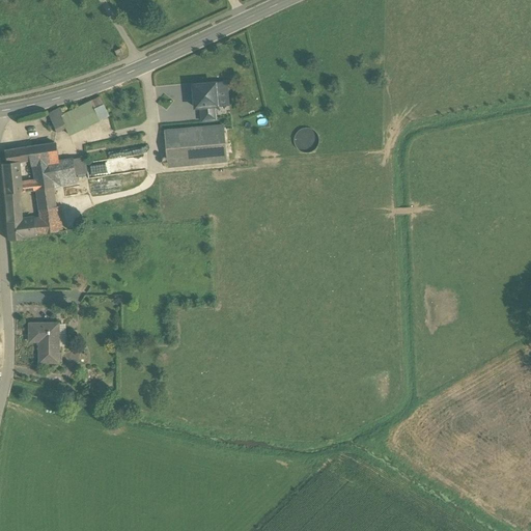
[(216,84),(194,86),(196,108),(201,108),(215,106),(218,106),(216,84)]
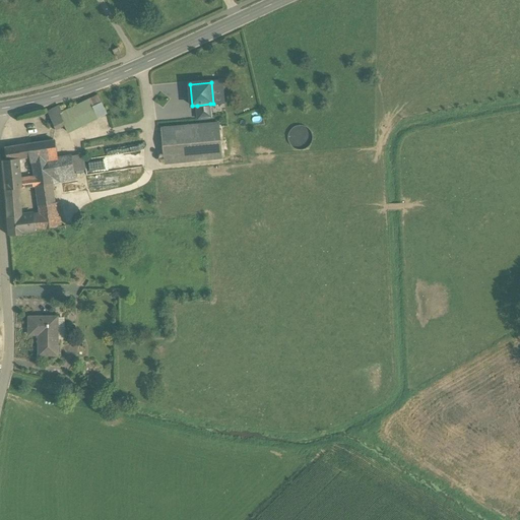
[(62,113),(60,114),(65,125),(64,125),(67,132),(107,114),(99,95),(62,113)]
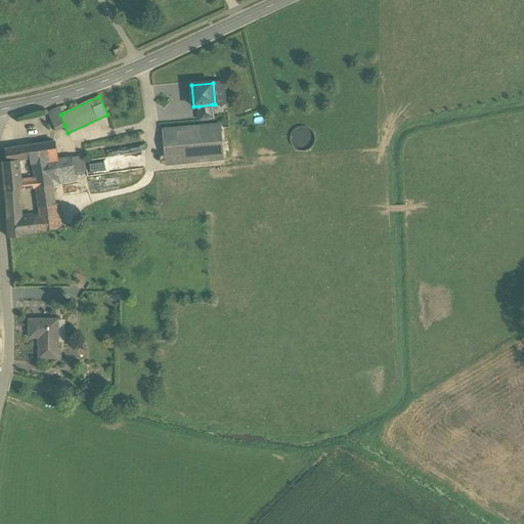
[(212,104),(199,106),(200,120),(213,119),(212,104)]
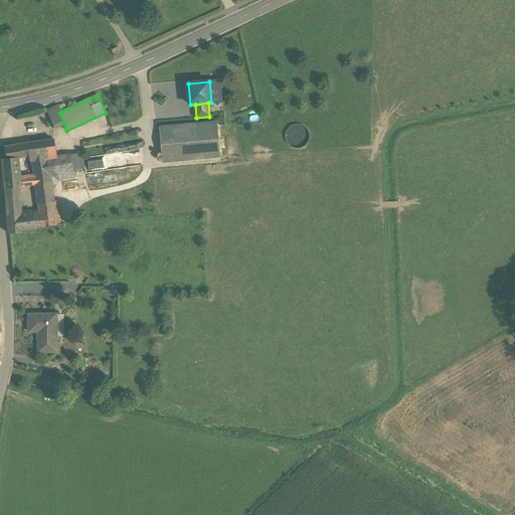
[(59,106),(47,111),(55,129),(63,124),(64,124),(59,113),(61,112),(59,106)]
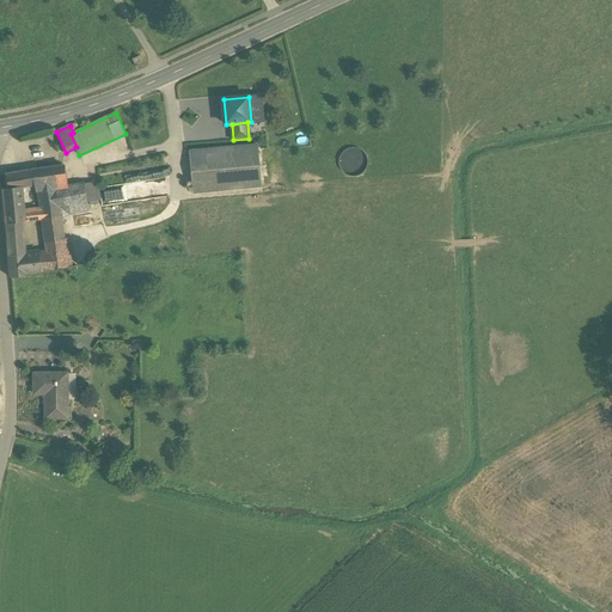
[(258,145),(190,152),(195,193),(262,187),(258,145)]
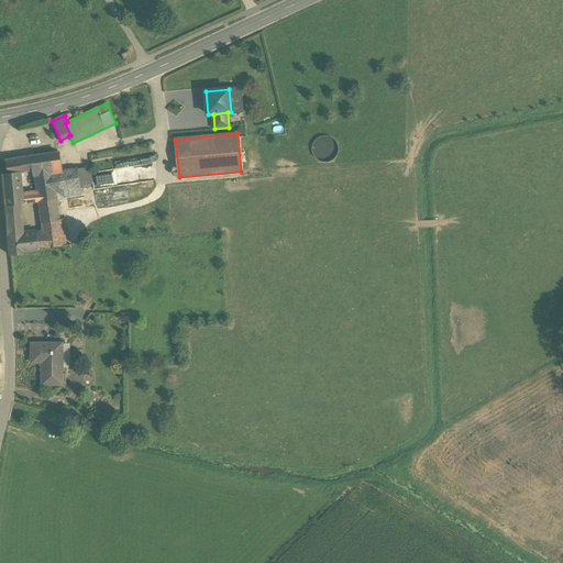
[(338,154),(339,150),(338,144),(334,140),(330,138),(326,136),(320,138),(316,140),(313,144),(312,150),(313,154),(317,158),(320,162),(326,163),(331,162),(334,158),(338,154)]
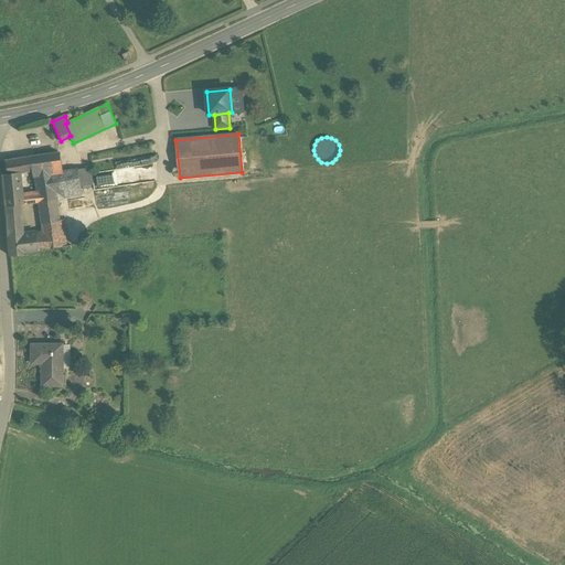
[(78,170),(63,172),(61,153),(50,156),(57,200),(57,199),(82,195),(81,187),(78,170)]
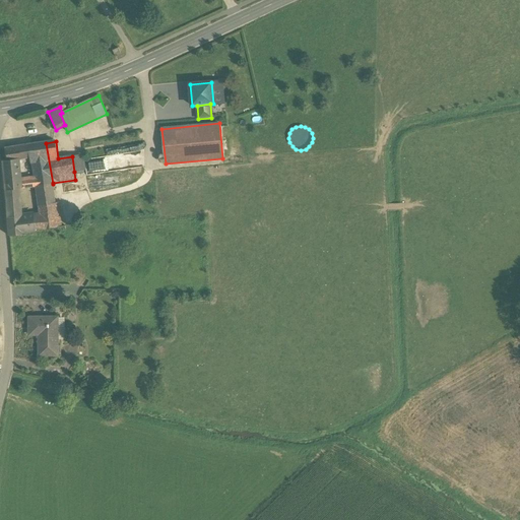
[(46,143),(28,145),(30,156),(31,156),(36,179),(36,178),(37,186),(53,184),(46,143)]
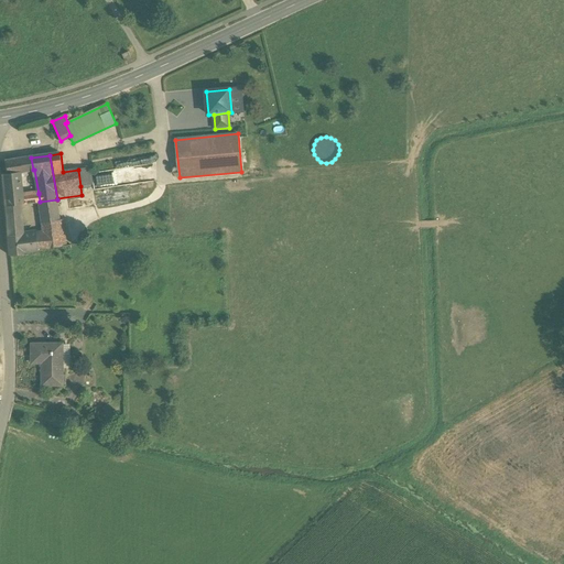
[(31,158),(3,162),(6,174),(19,172),(33,170),(31,158)]
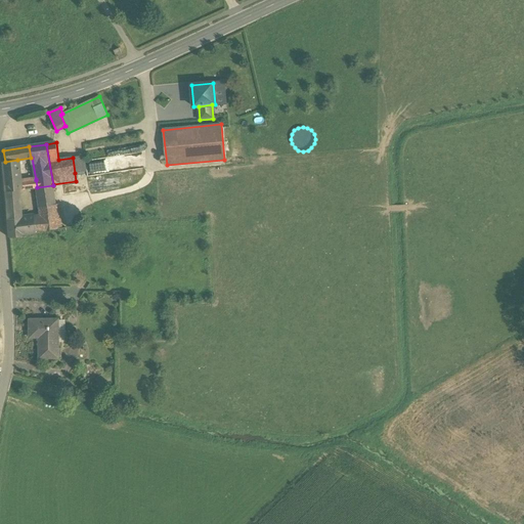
[(83,156),(73,158),(75,173),(85,172),(83,156)]
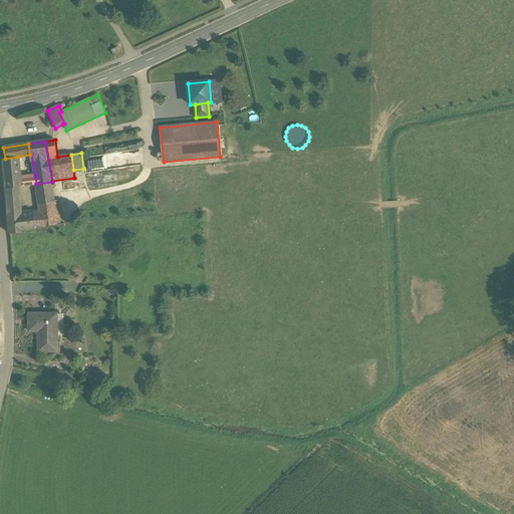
[(5,159),(1,160),(3,188),(4,188),(16,186),(22,185),(20,178),(19,178),(17,157),(5,159)]
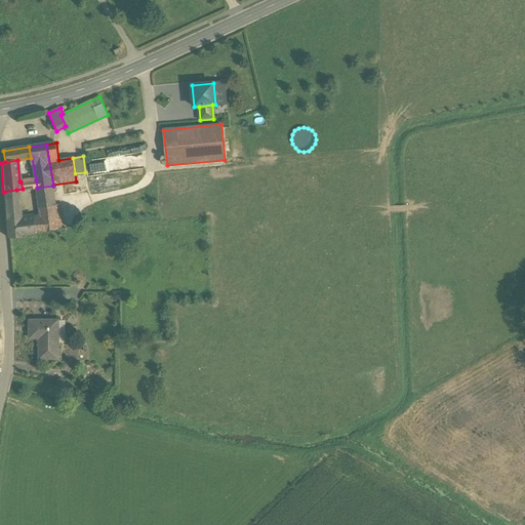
[(36,180),(21,182),(23,189),(37,188),(36,179),(36,180)]
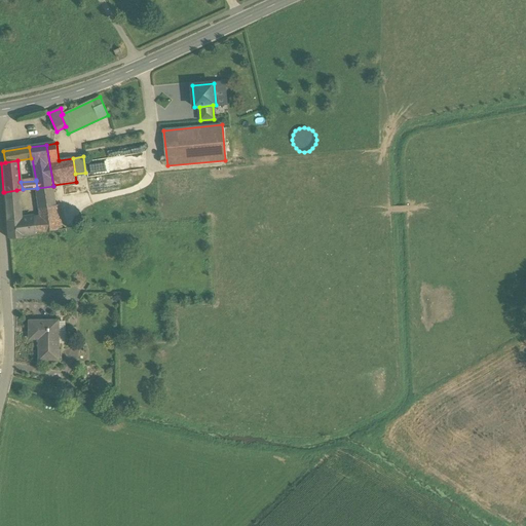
[(37,188),(41,216),(43,231),(59,229),(53,186),(37,188)]
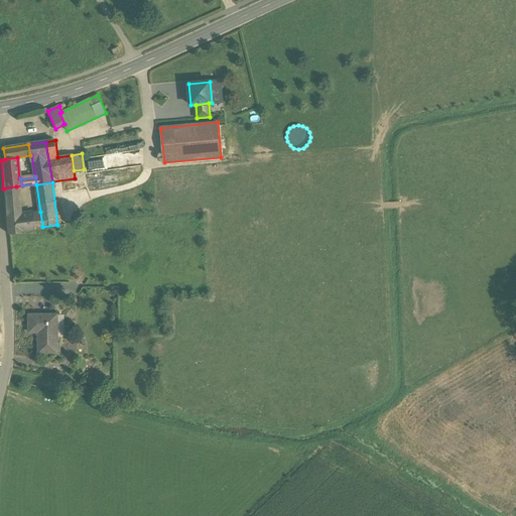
[(16,186),(4,188),(4,197),(17,195),(16,186)]
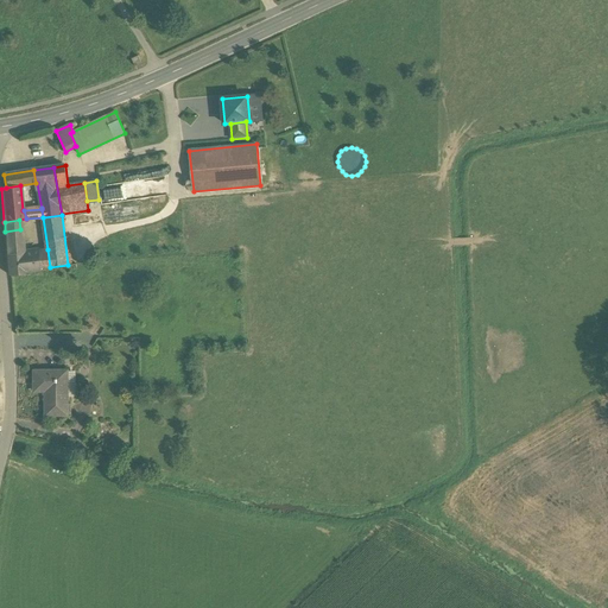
[(20,229),(5,232),(7,251),(21,249),(20,229)]
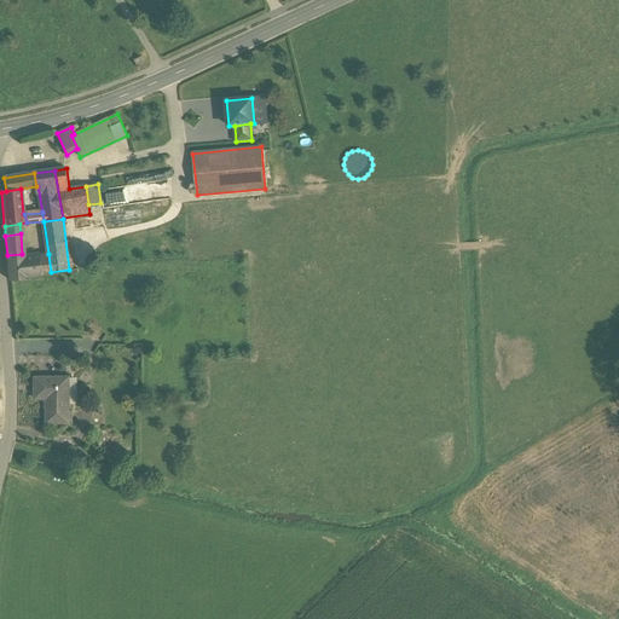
[(22,254),(7,255),(10,281),(21,279),(21,277),(42,275),(41,272),(41,255),(23,258),(22,254)]
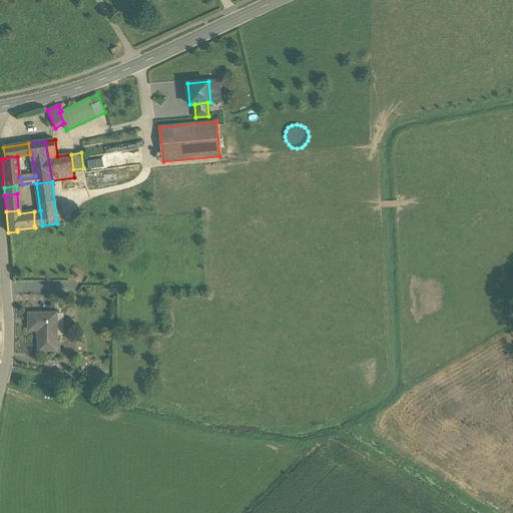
[(40,210),(34,211),(34,225),(42,225),(40,210)]
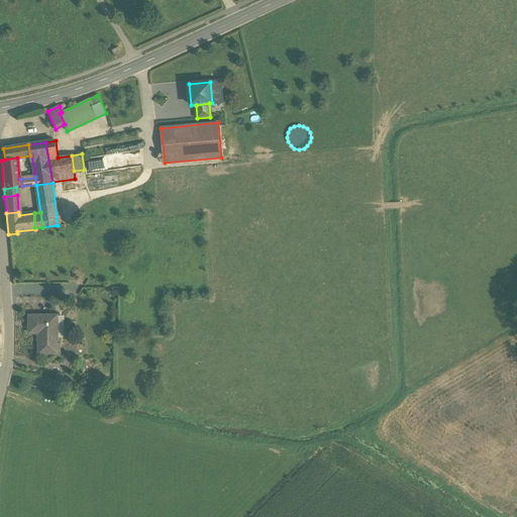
[(58,353),(58,315),(28,315),(28,326),(38,325),(38,353),(58,353)]
